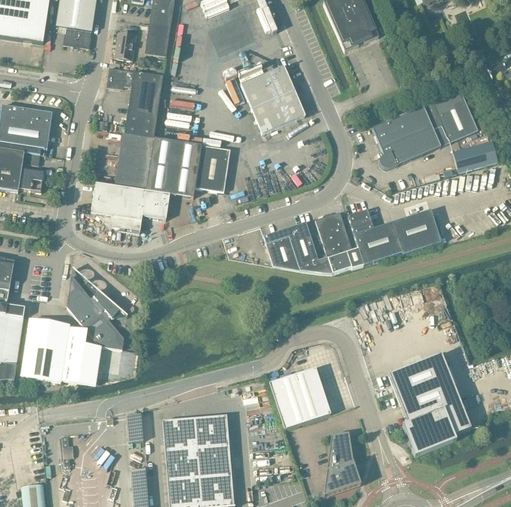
[(0,0),(0,37),(43,44),(49,0),(0,0)]
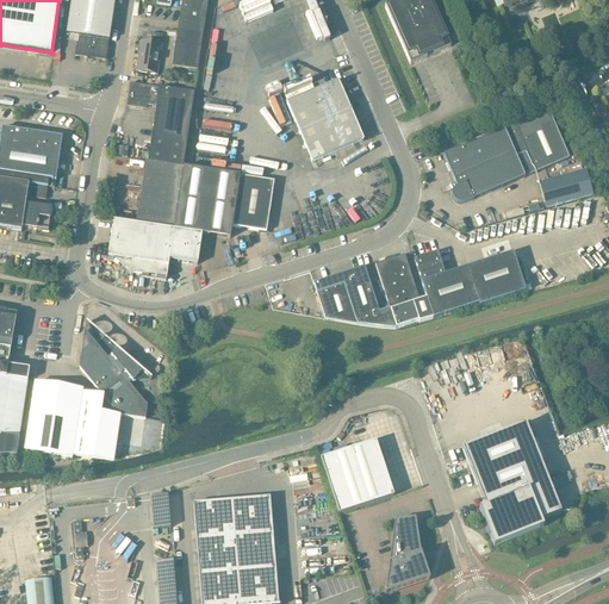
[(70,0),(67,30),(79,31),(75,51),(87,54),(87,56),(94,56),(94,55),(106,56),(113,0),(70,0)]
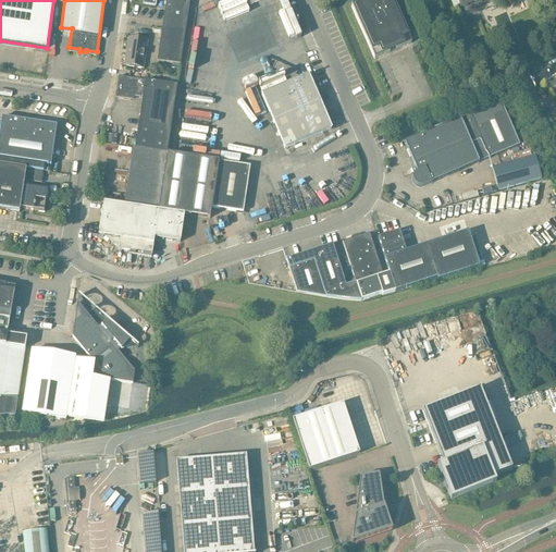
[(143,0),(156,1),(156,0),(164,0),(162,25),(185,28),(189,0),(143,0)]
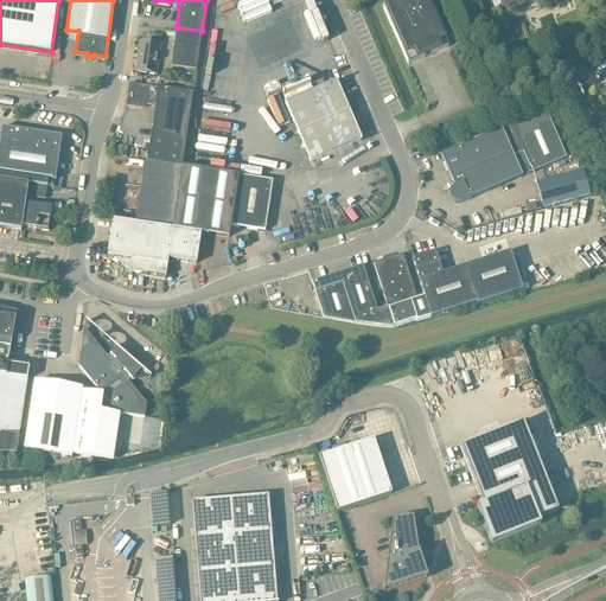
[(389,0),(383,2),(408,59),(448,42),(429,0),(389,0)]
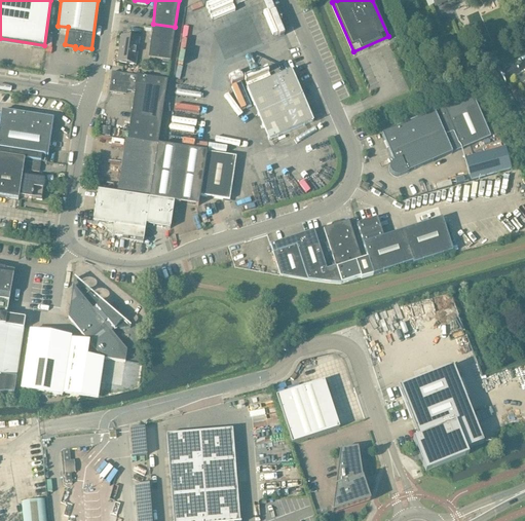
[(175,27),(153,24),(148,53),(171,58),(175,27)]
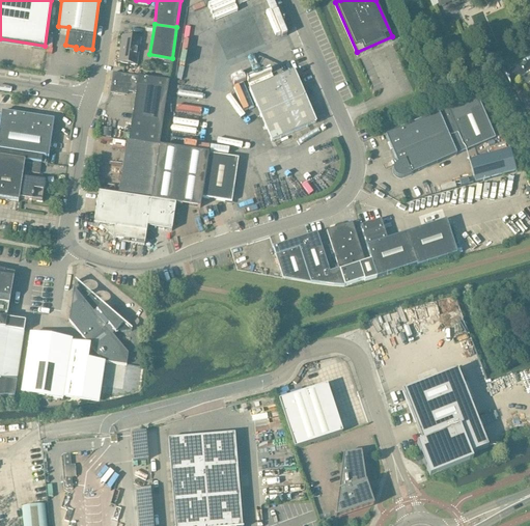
[(141,34),(122,31),(118,57),(137,60),(141,34)]
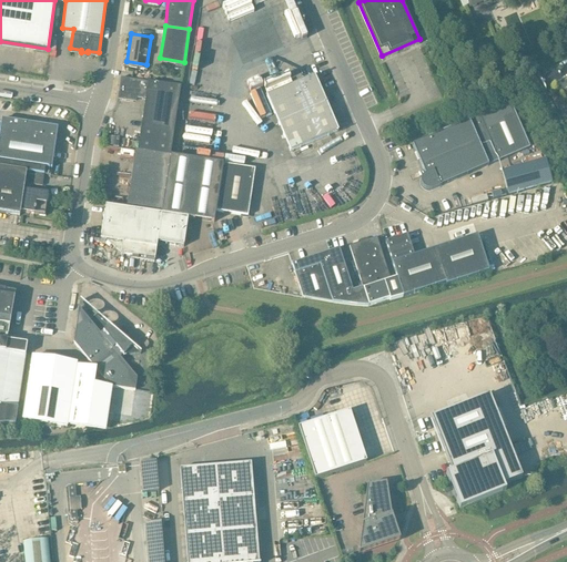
[(542,73),(546,83),(562,75),(557,65),(542,73)]
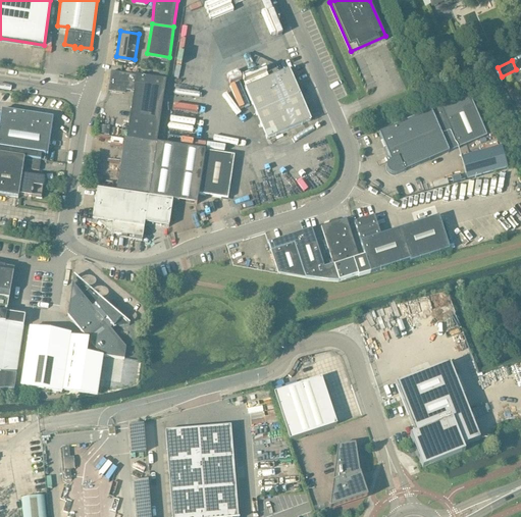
[(311,116),(290,66),(246,85),(267,136),(311,116)]
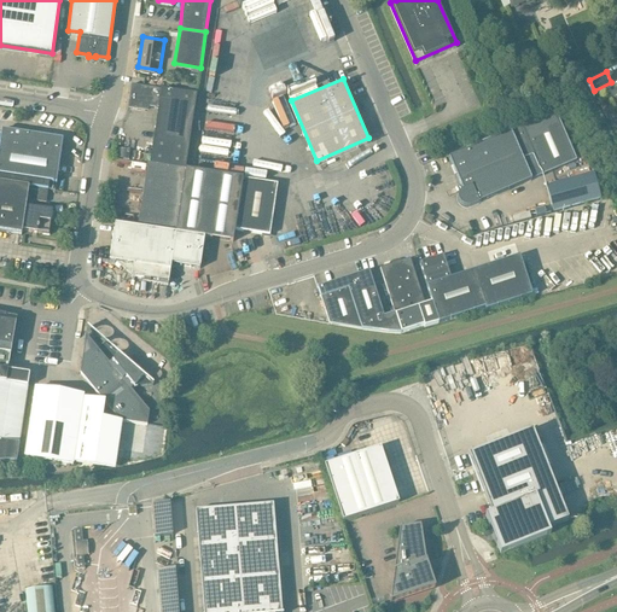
[(197,89),(132,80),(129,104),(146,106),(146,103),(156,104),(157,103),(158,103),(150,159),(173,163),(186,165),(197,89)]
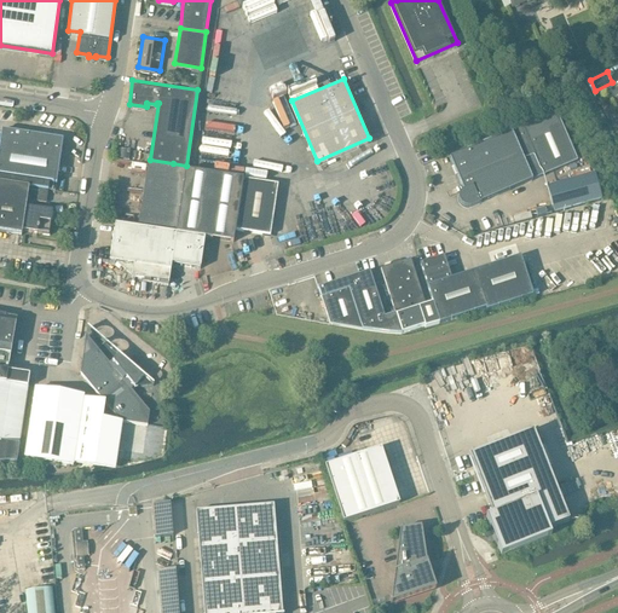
[(578,156),(556,108),(450,152),(465,185),(462,188),(460,190),(460,194),(460,197),(462,200),(465,202),(468,202),(472,202),(479,198),(578,156)]
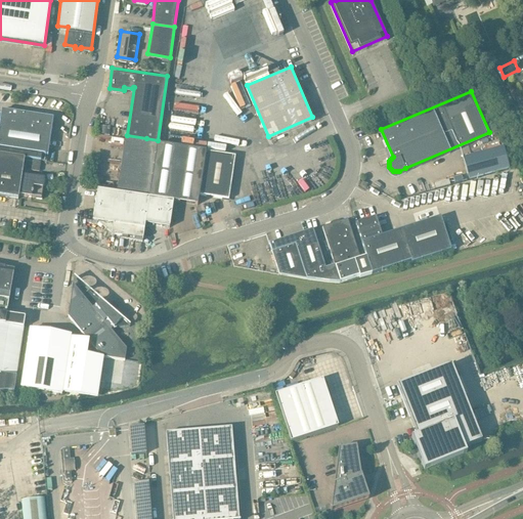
[(53,115),(24,110),(24,109),(17,107),(17,109),(2,106),(0,117),(0,149),(24,154),(40,157),(47,158),(53,115)]
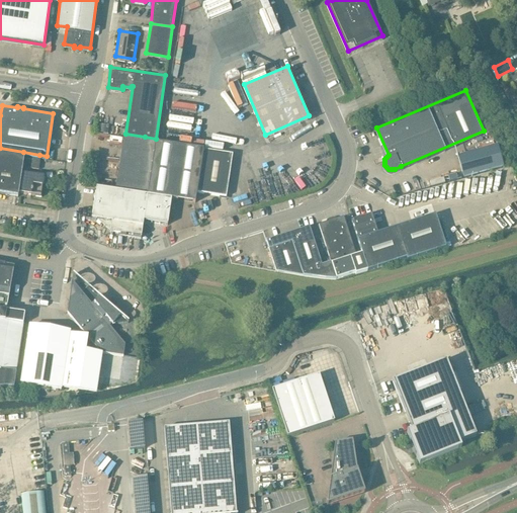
[(145,137),(125,134),(123,134),(115,186),(148,191),(156,139),(145,137)]
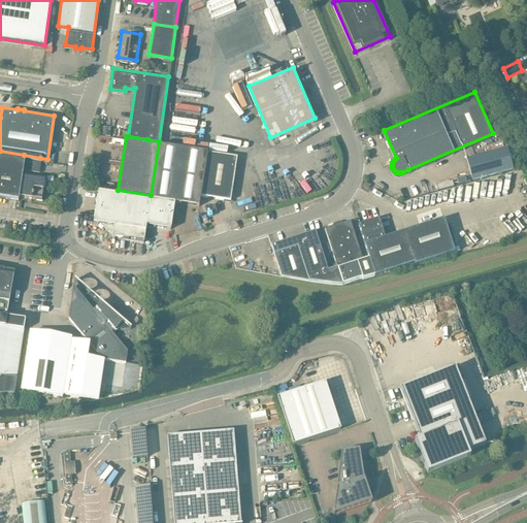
[(207,149),(159,141),(151,195),(175,199),(199,202),(207,149)]
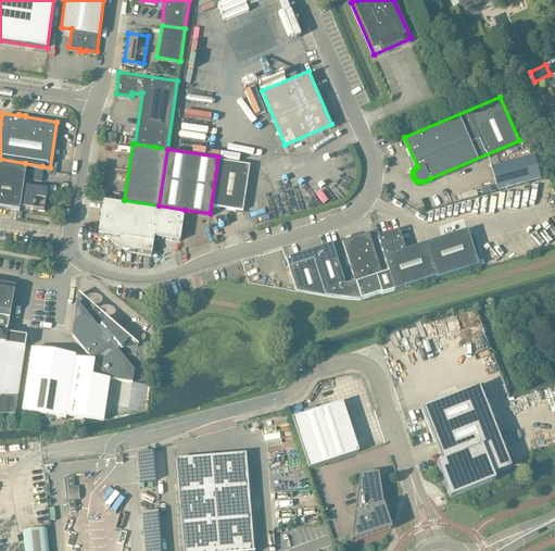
[(492,163),(499,186),(541,174),(534,151),(492,163)]
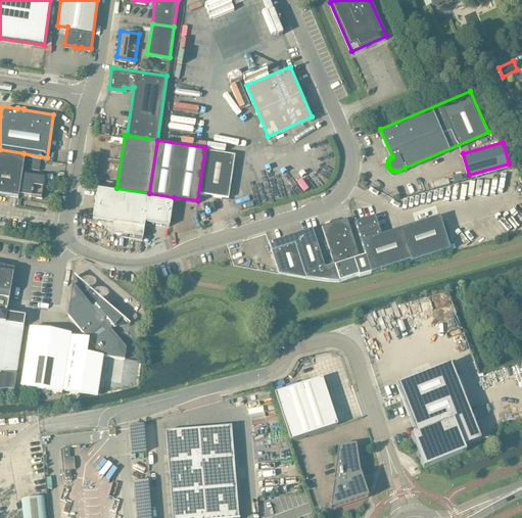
[(235,152),(206,148),(199,191),(229,195),(235,152)]
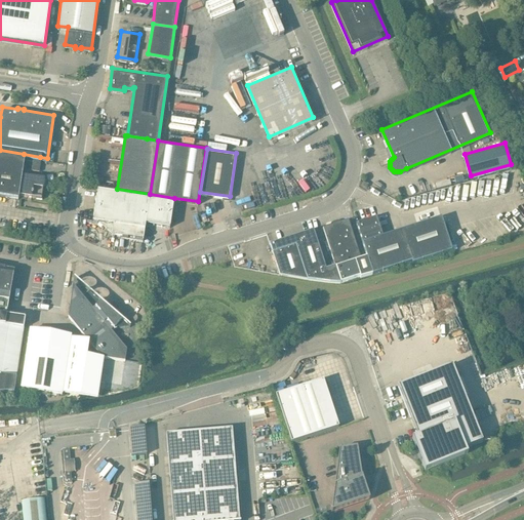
[(0,150),(0,192),(18,195),(19,192),(18,191),(22,170),(23,165),(24,154),(0,150)]
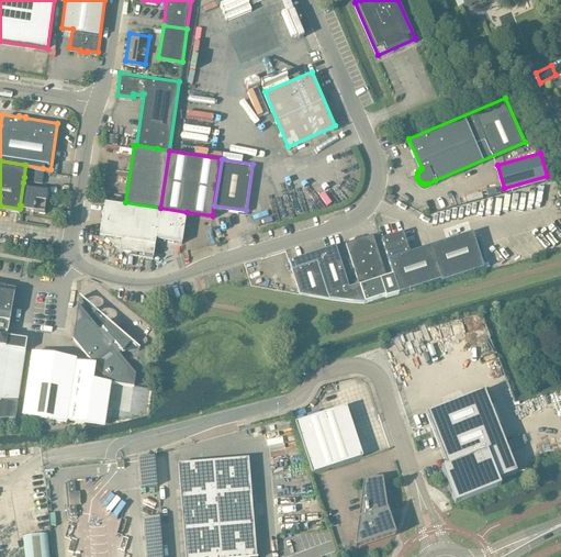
[(43,168),(25,165),(24,177),(41,179),(43,168)]
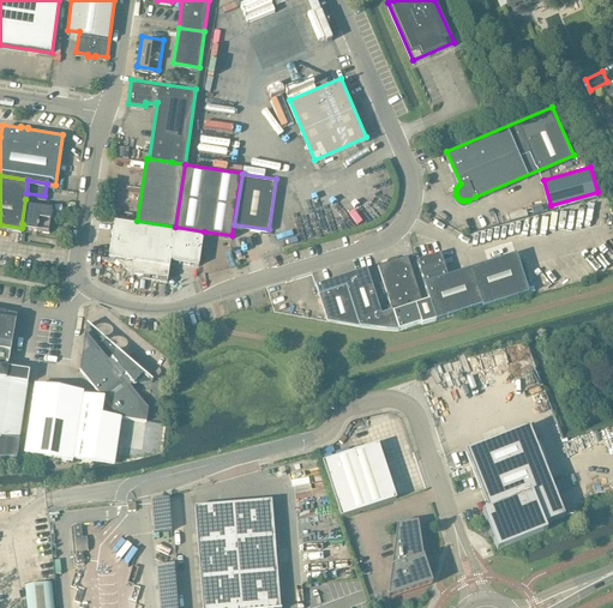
[(25,199),(22,223),(23,224),(49,228),(53,204),(25,199)]
